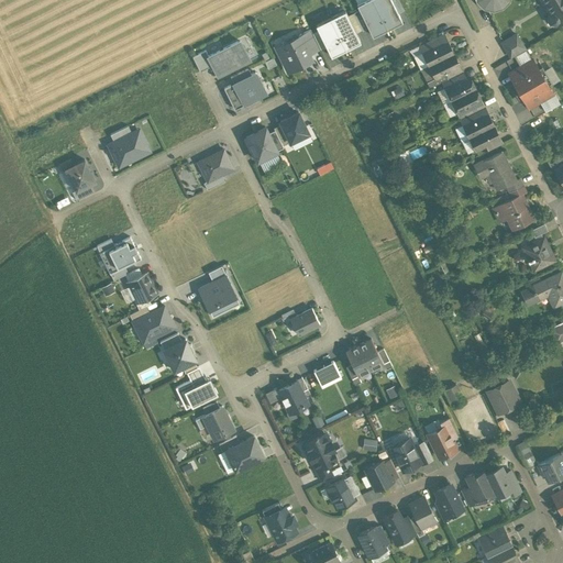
[(373,35),(387,28),(373,0),(366,0),(359,4),(360,8),(368,26),(373,35)]
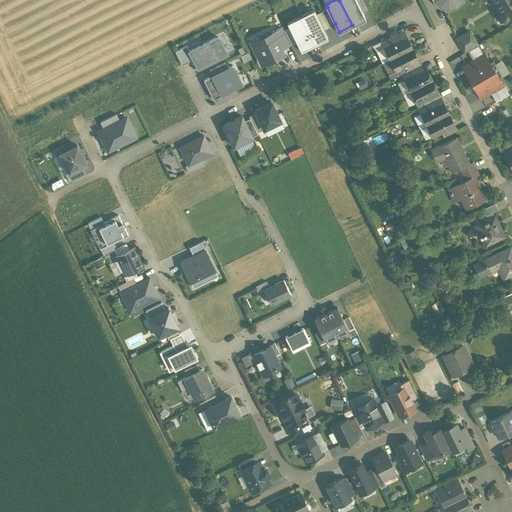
[(339,0),(352,25),(365,19),(361,10),(355,0),(339,0)]
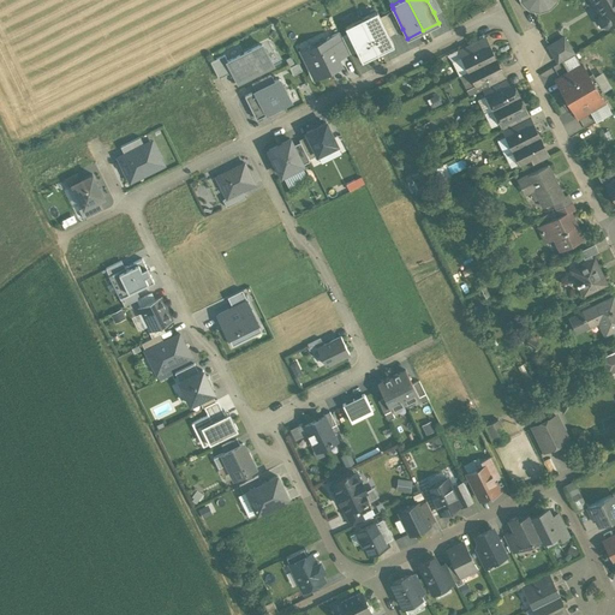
[(435,0),(427,0),(434,12),(441,10),(435,0)]
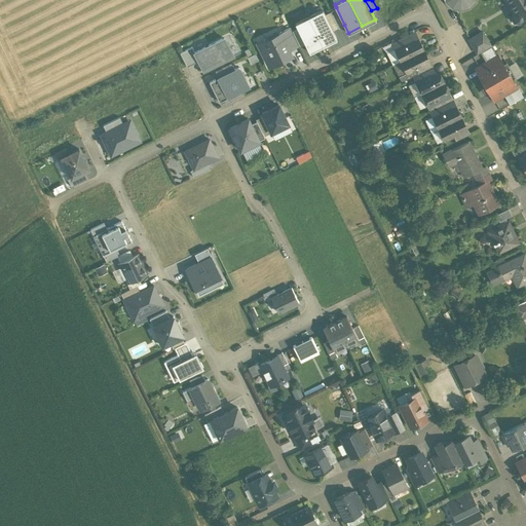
[(445,0),(446,1),(452,7),(460,9),(468,7),(475,1),(475,0),(445,0)]
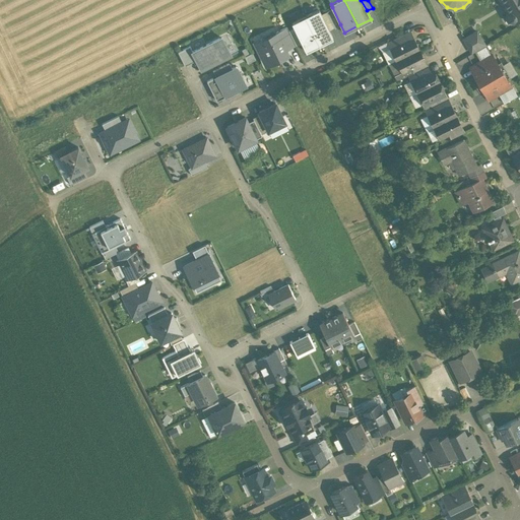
[(519,0),(501,0),(509,11),(507,12),(506,17),(509,21),(513,22),(519,18),(519,0)]
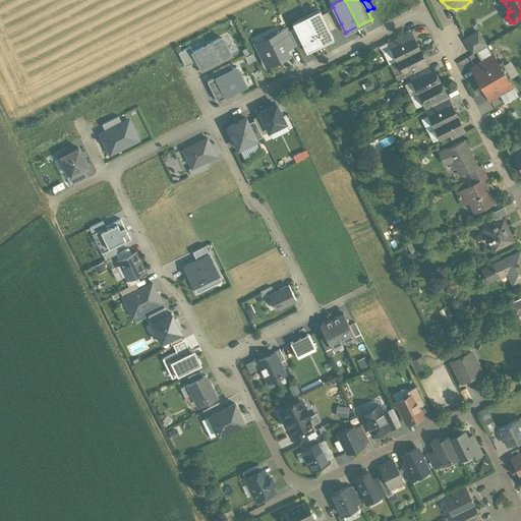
[(333,7),(327,10),(335,27),(336,27),(341,24),(333,7)]
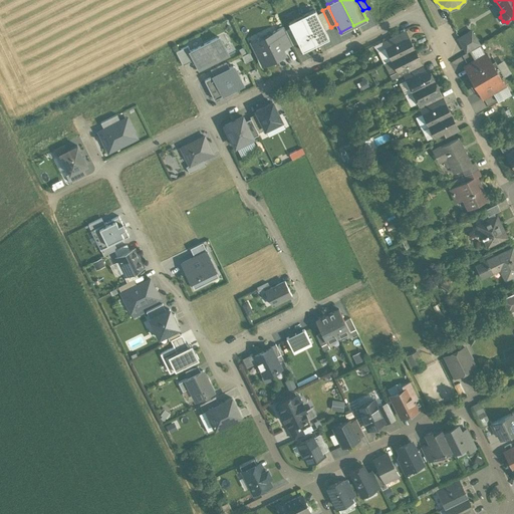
[(315,10),(302,16),(316,44),(329,38),(325,30),(317,13),(315,10)]
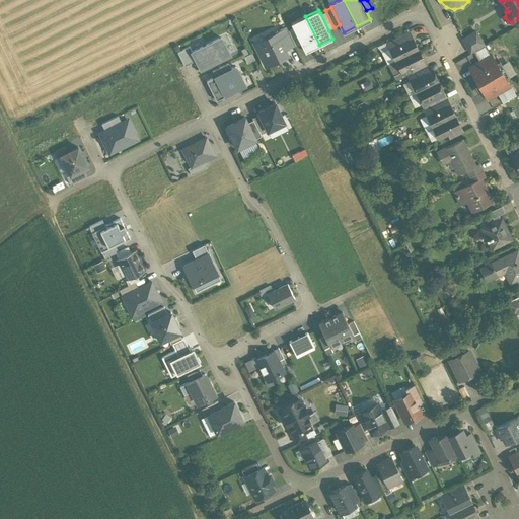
[(325,10),(320,13),(328,30),(334,27),(325,10)]
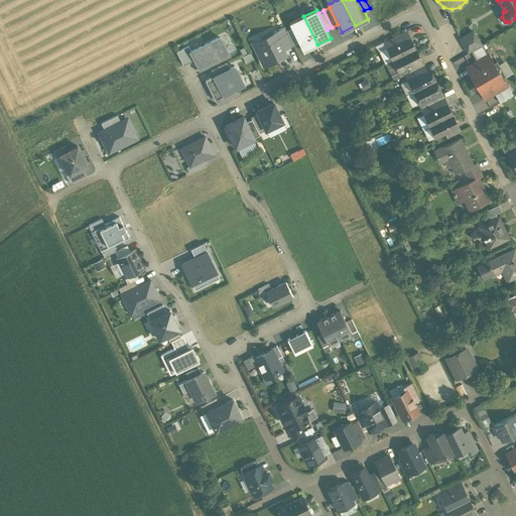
[(303,51),(317,44),(303,16),(290,23),(291,26),(299,42),(303,51)]
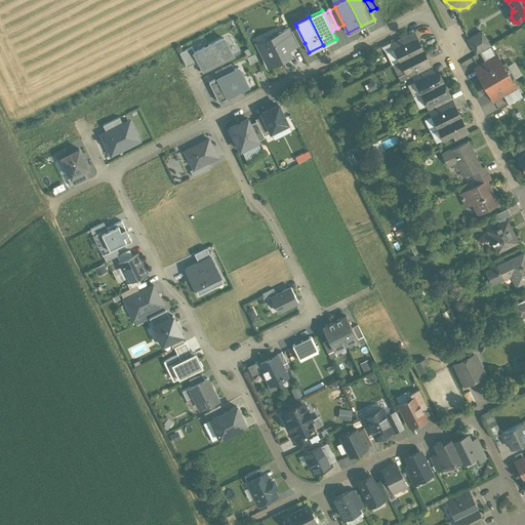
[(305,43),(296,27),(290,30),(298,46),(305,43)]
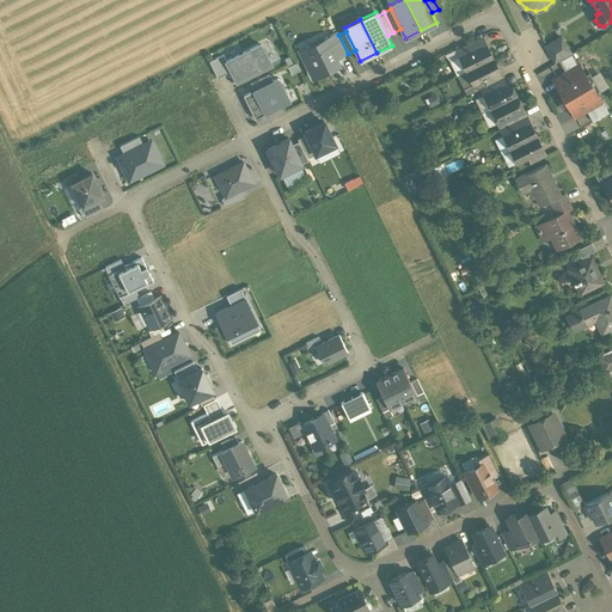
[(347,51),(337,32),(325,38),(325,41),(334,57),(347,51)]
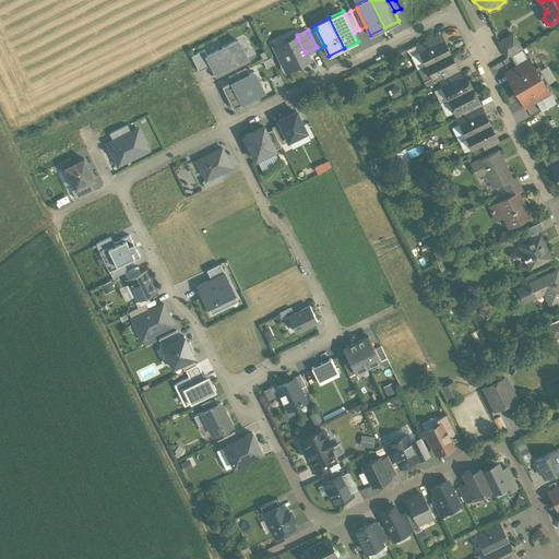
[(512,34),(498,42),(507,56),(521,48),(512,34)]
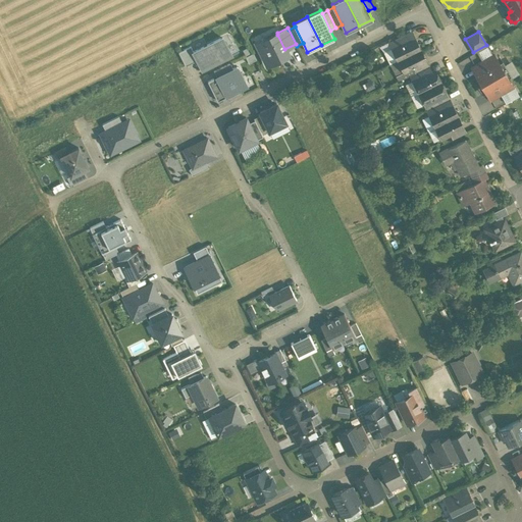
[(410,33),(399,38),(402,44),(413,38),(410,33)]
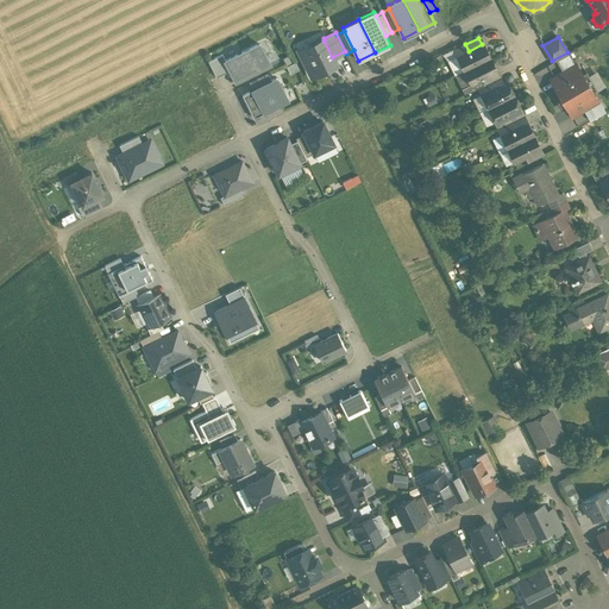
[(332,57),(324,41),(300,52),(312,76),(336,64),(332,57)]
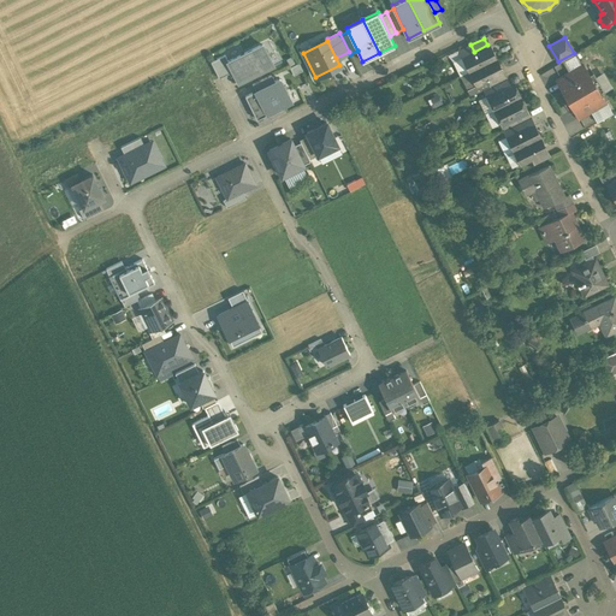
[(238,83),(273,66),(262,45),(227,61),(231,70),(238,83)]
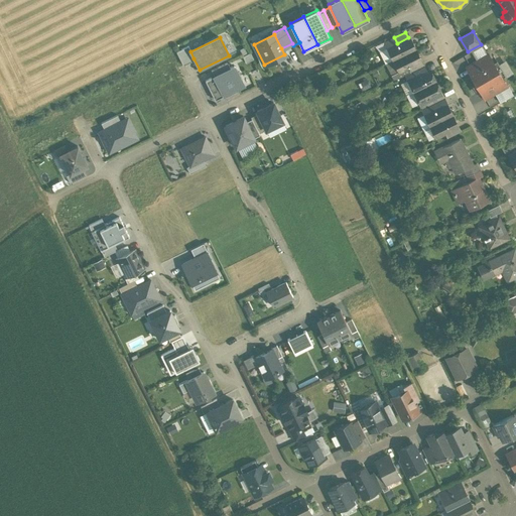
[(397,43),(387,48),(393,59),(415,48),(409,37),(408,37),(397,43)]
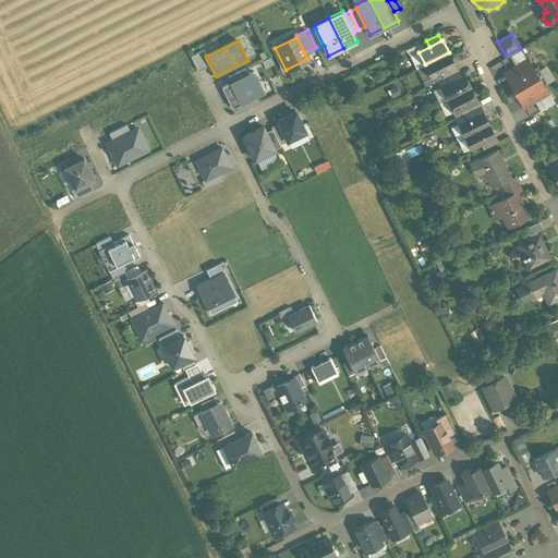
[(197,70),(209,63),(206,56),(203,48),(190,55),(197,70)]
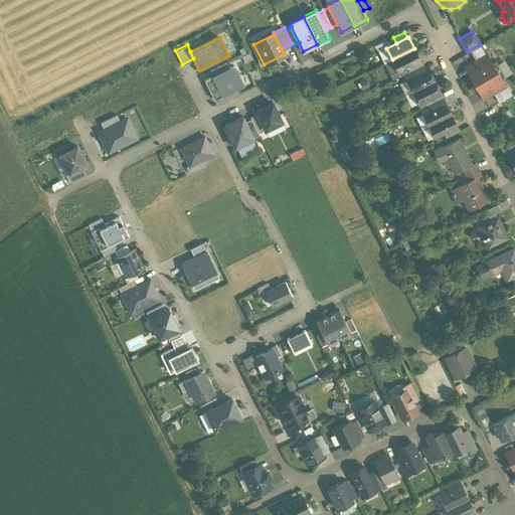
[(414,48),(392,59),(398,70),(407,66),(419,60),(414,48)]
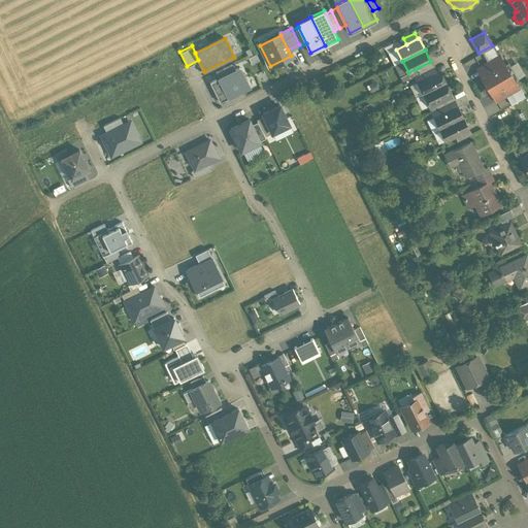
[(499,55),(476,69),(482,76),(504,63),(499,55)]
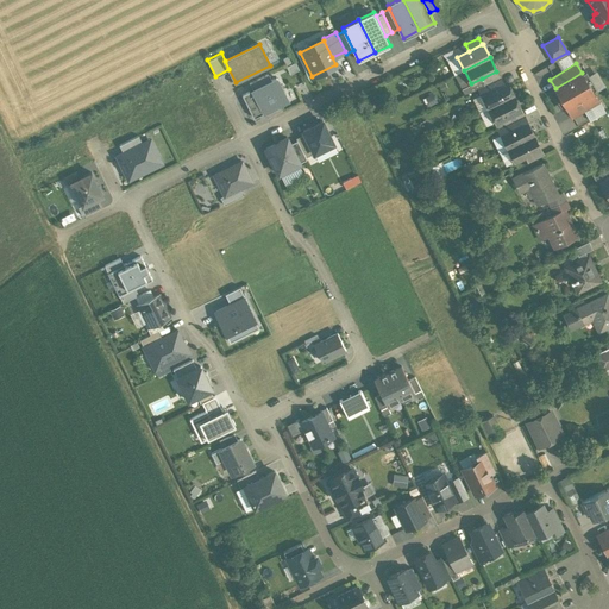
[(496,71),(482,79),(485,85),(498,77),(496,71)]
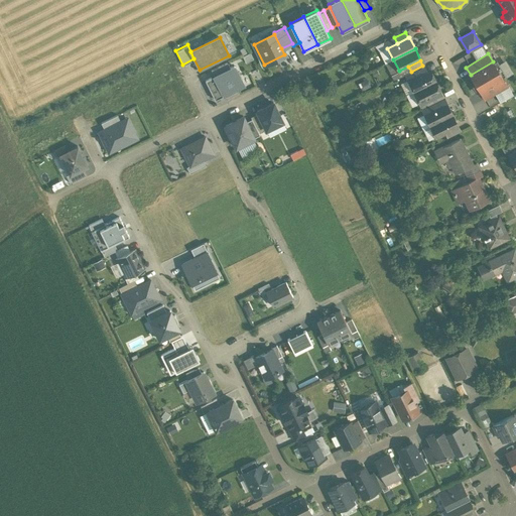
[(493,61),(471,75),(481,92),(490,86),(496,83),(500,90),(507,86),(502,78),(501,79),(492,62),(493,62),(493,61)]
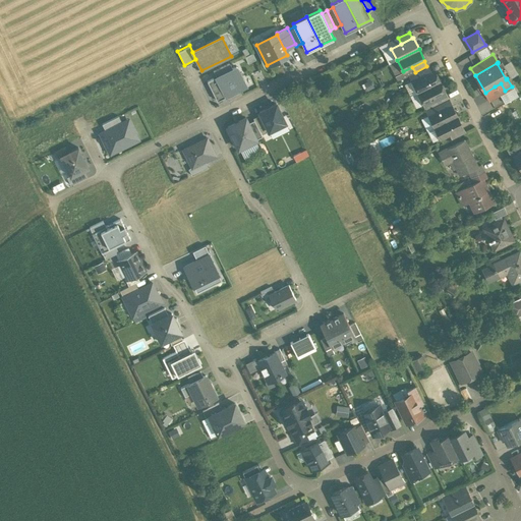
[(214,71),(216,77),(233,69),(230,63),(214,71)]
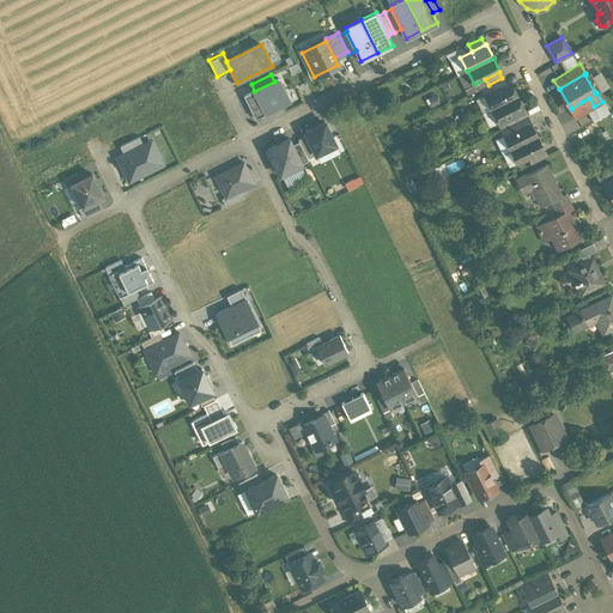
[(502,78),(489,85),(491,91),(505,85),(502,78)]
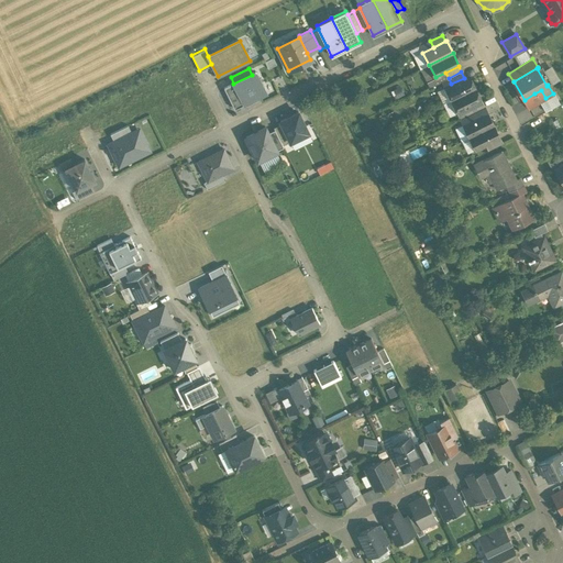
[(255,73),(252,75),(233,84),(244,105),(266,94),(255,73)]
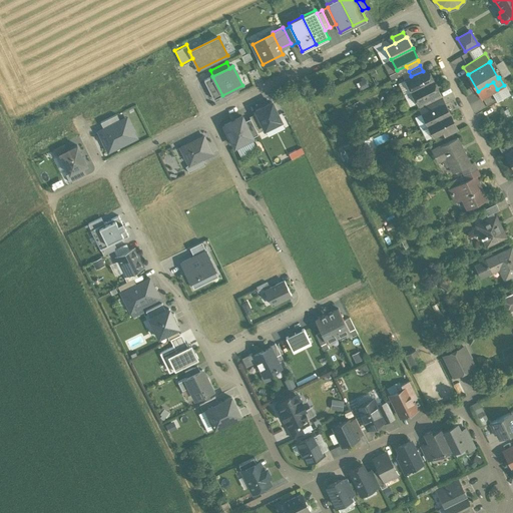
[(411,76),(405,80),(411,91),(432,80),(427,69),(423,71),(411,76)]
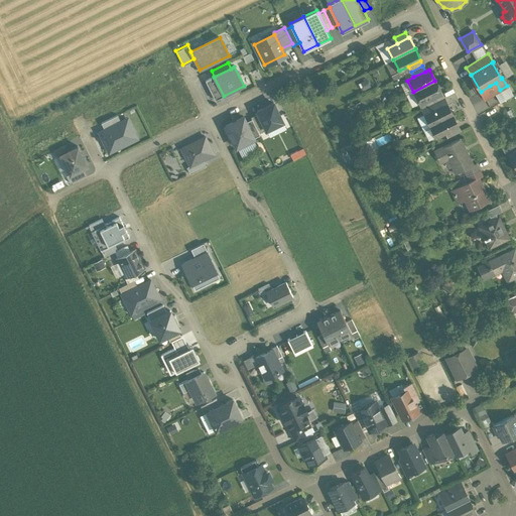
[(214,77),(206,81),(215,100),(224,96),(214,77)]
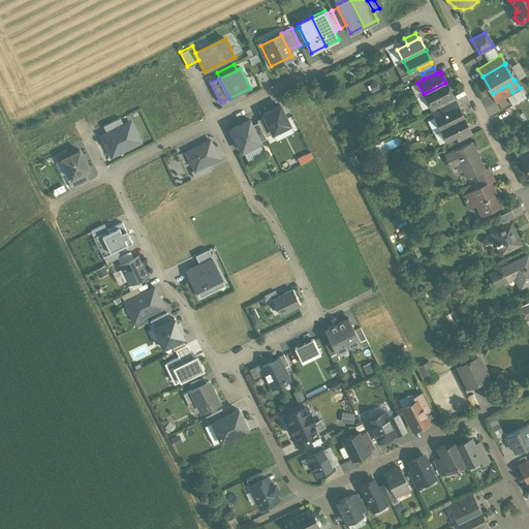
[(445,83),(424,94),(430,105),(439,101),(452,95),(445,83)]
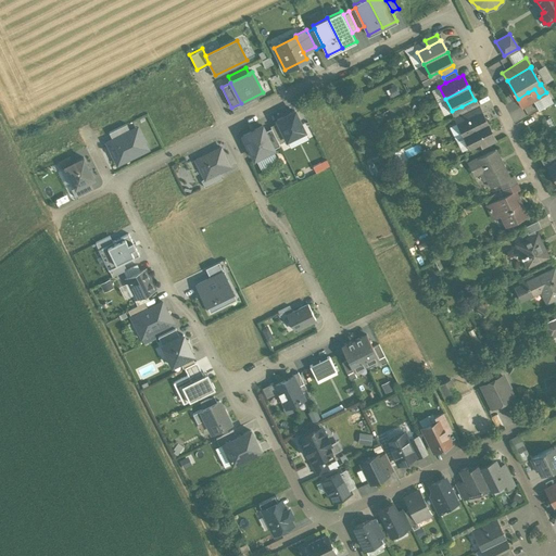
[(534,89),(528,92),(533,101),(539,97),(534,89)]
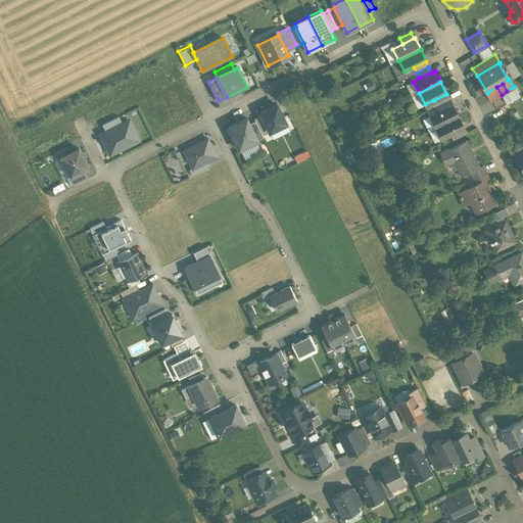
[(446,94),(434,100),(437,105),(449,99),(446,94)]
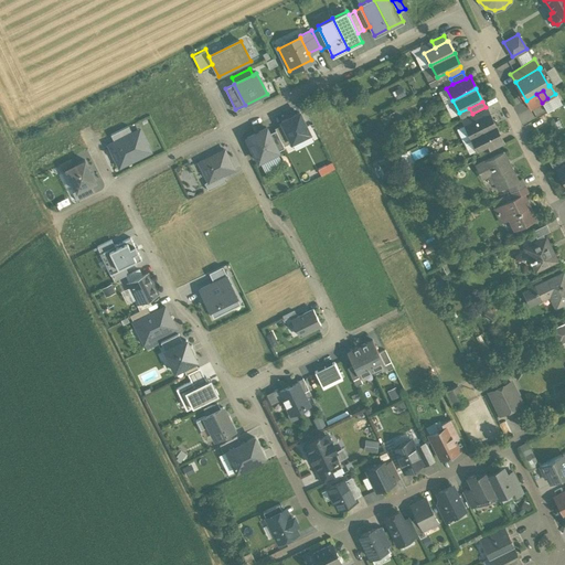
[(486,107),(472,114),(475,119),(488,114),(486,107)]
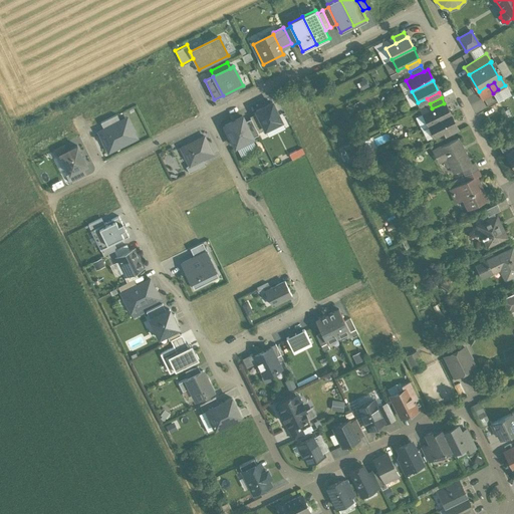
[(272,102),(256,110),(257,113),(265,130),(282,121),(272,102)]
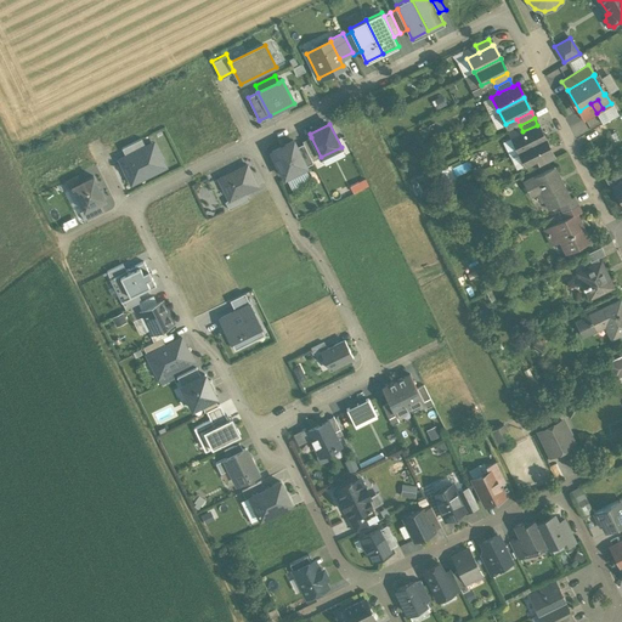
[(522,131),(512,137),(519,151),(544,139),(538,124),(537,125),(522,131)]
